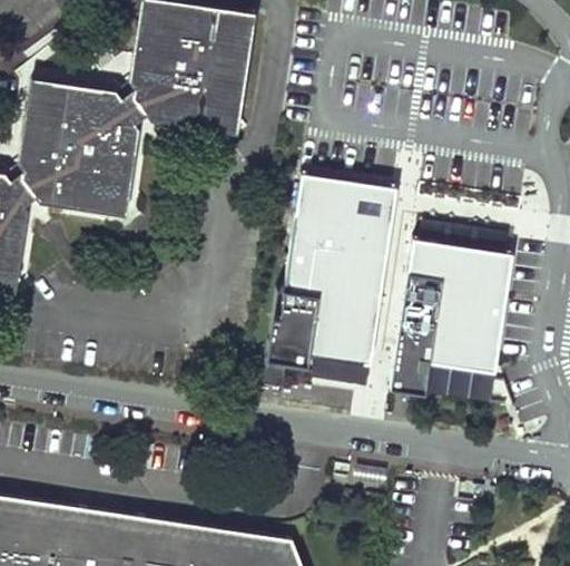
[(0,295),(18,283),(29,212),(25,206),(30,202),(35,198),(40,204),(110,215),(128,202),(140,128),(137,123),(143,119),(147,116),(151,122),(222,132),(241,118),(257,13),(170,0),(160,0),(150,6),(141,17),(138,26),(133,56),(141,57),(140,65),(136,89),(135,90),(126,95),(123,97),(117,89),(106,88),(53,81),(37,90),(28,103),(21,138),(30,139),(26,169),(23,171),(13,178),(11,181),(10,181),(0,179),(0,295)]
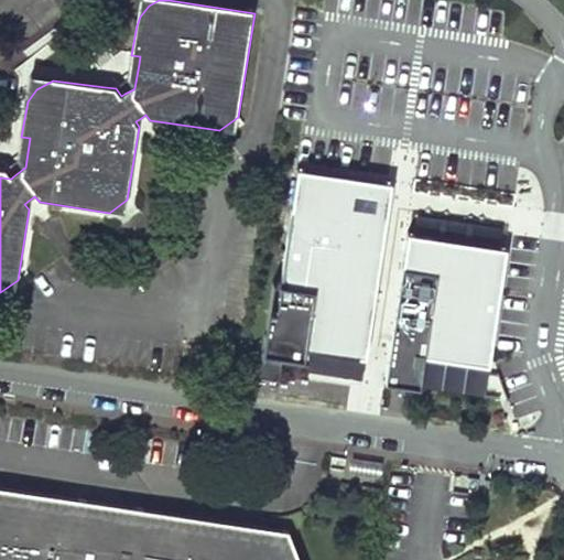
[(140,56),(131,55),(127,81),(133,89),(134,88),(139,64),(140,56)]
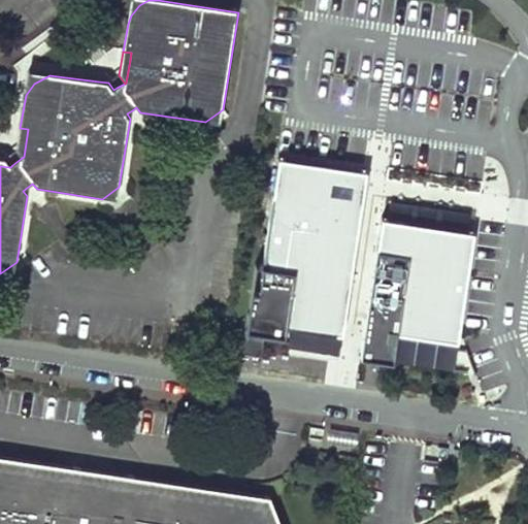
[(221,125),(223,109),(205,122),(221,125)]
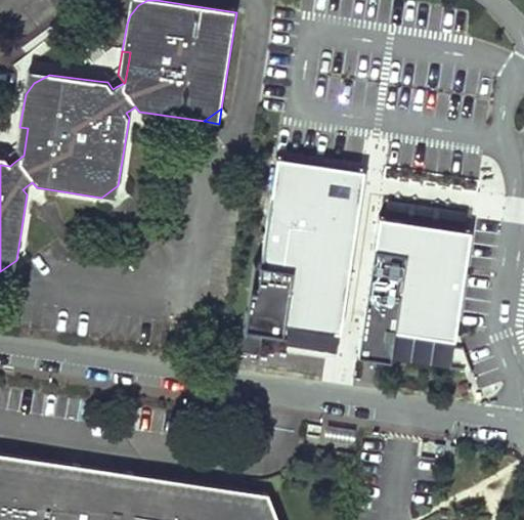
[(28,128),(19,127),(16,149),(22,157),(24,156),(28,128)]
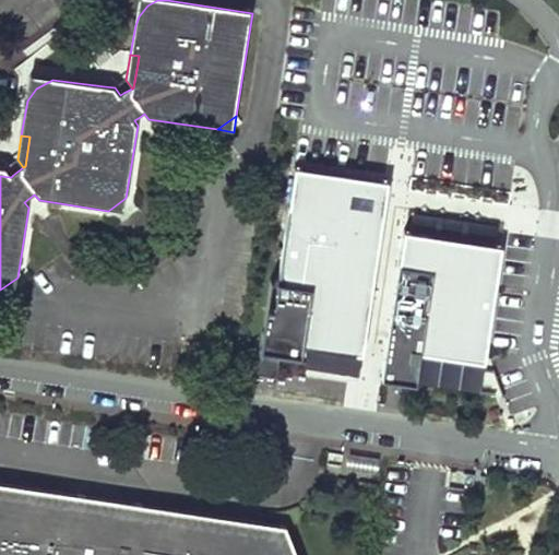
[(4,169),(0,168),(0,176),(10,177),(11,177),(4,169)]
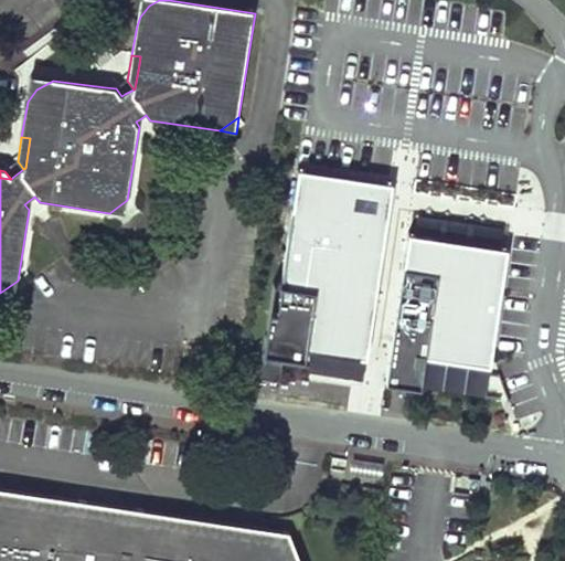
[(393,197),(394,187),(299,172),(280,302),(269,300),(262,357),(307,363),(308,352),(369,361),(371,348),(393,197)]
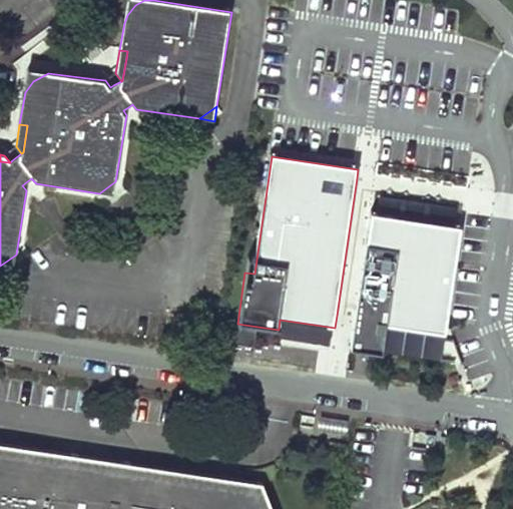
[(115,181),(99,193),(113,195),(115,181)]
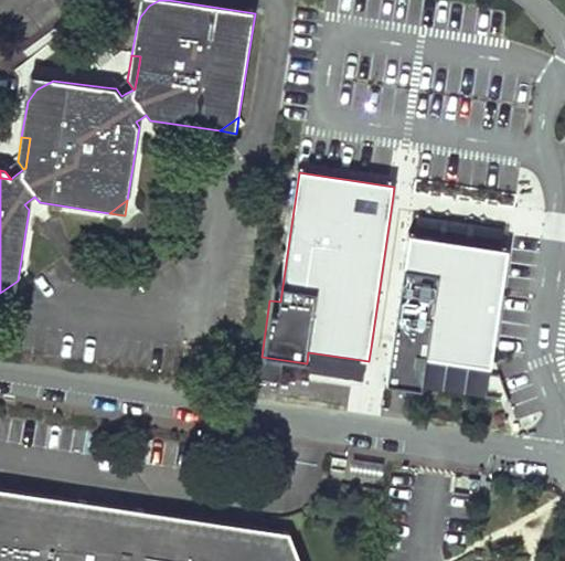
[(509,257),(409,243),(387,392),(422,397),(426,366),(491,376),(509,257)]
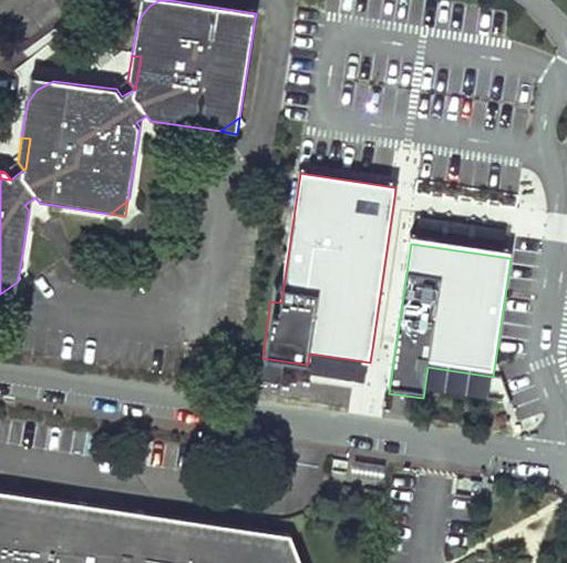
[(18,282),(0,294),(0,295),(16,298),(18,282)]
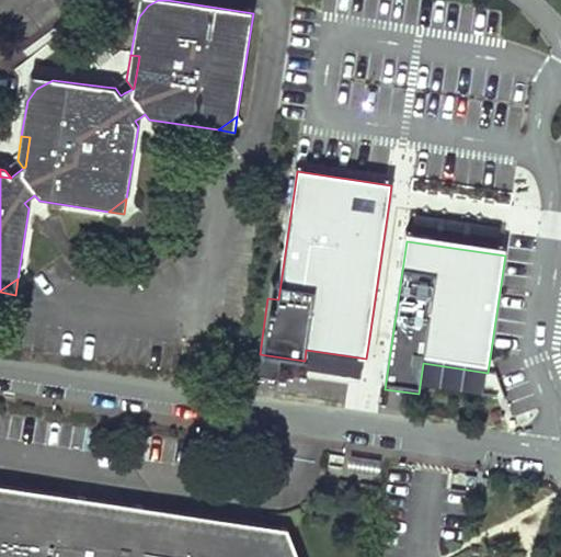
[(272,367),(249,365),(247,378),(270,381),(272,367)]
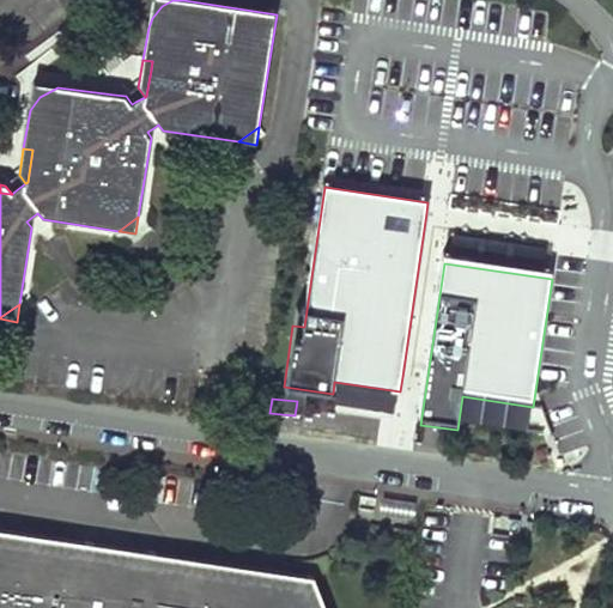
[(0,533),(0,607),(321,607),(310,581),(0,533)]
